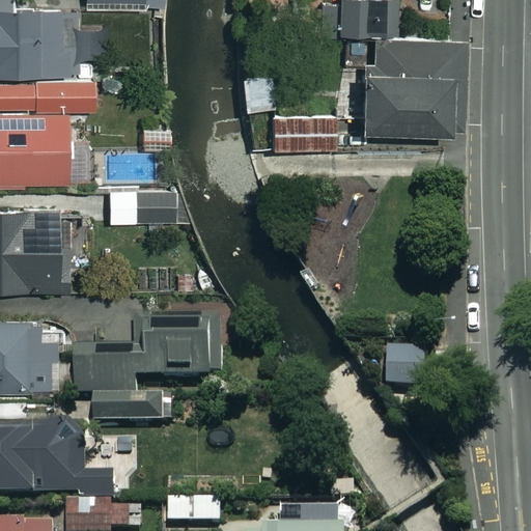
[(0,0),(0,77),(70,75),(68,50),(62,51),(61,12),(14,15),(12,0),(0,0)]
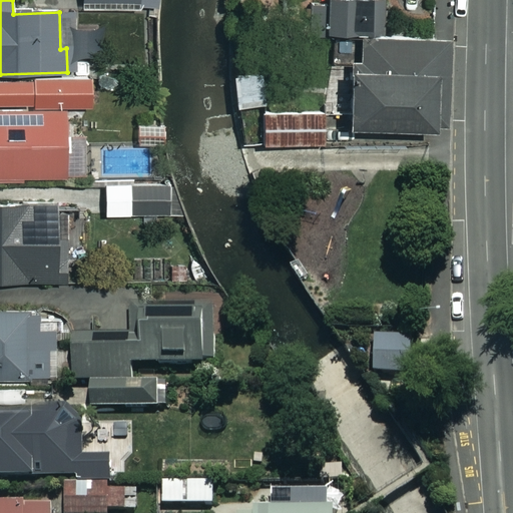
[(137,0),(83,0),(84,10),(138,9),(137,0)]
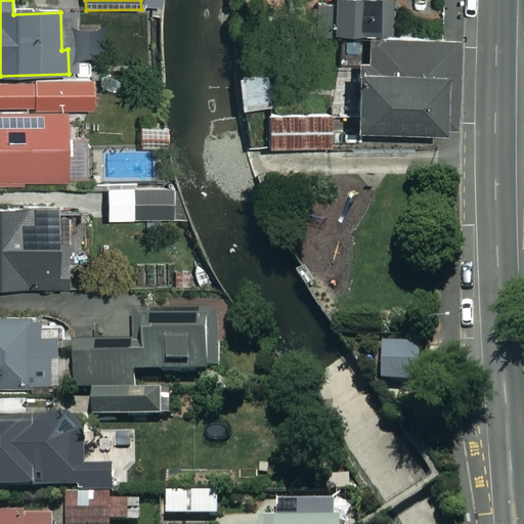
[(335,0),(336,37),(392,37),(392,0),(335,0)]
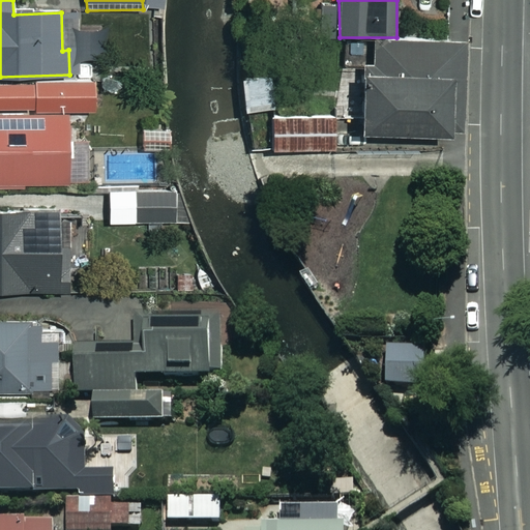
[(462,41),(344,41),(344,68),(361,68),(361,136),(461,136),(469,136),(469,41),(462,41)]
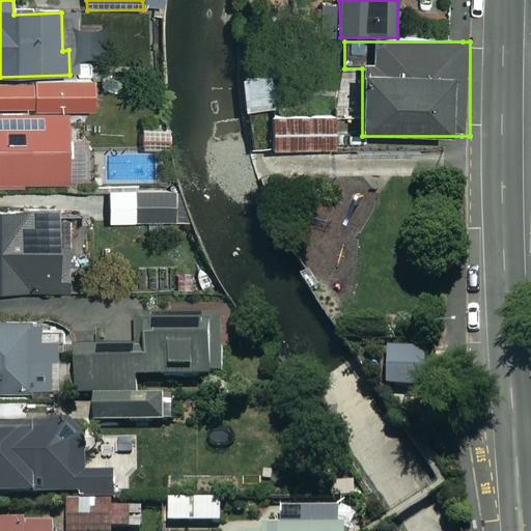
[(272,71),(242,72),(244,111),(273,110),(272,71)]
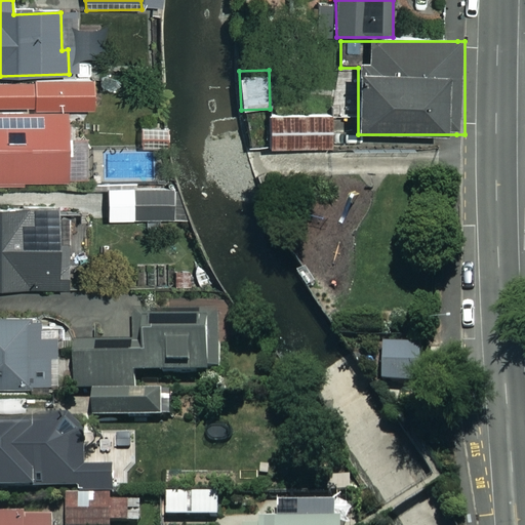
[(0,189),(65,187),(64,180),(76,180),(75,149),(68,150),(67,112),(91,111),(90,80),(0,82),(0,189)]
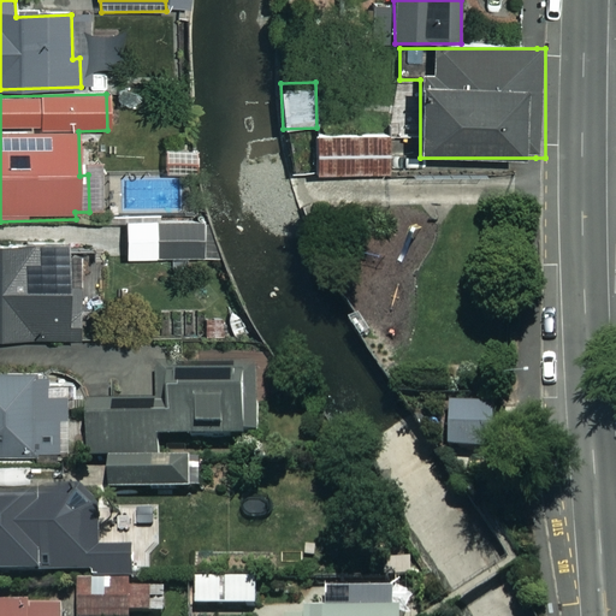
[(391,135),(315,137),(317,177),(392,175),(391,135)]
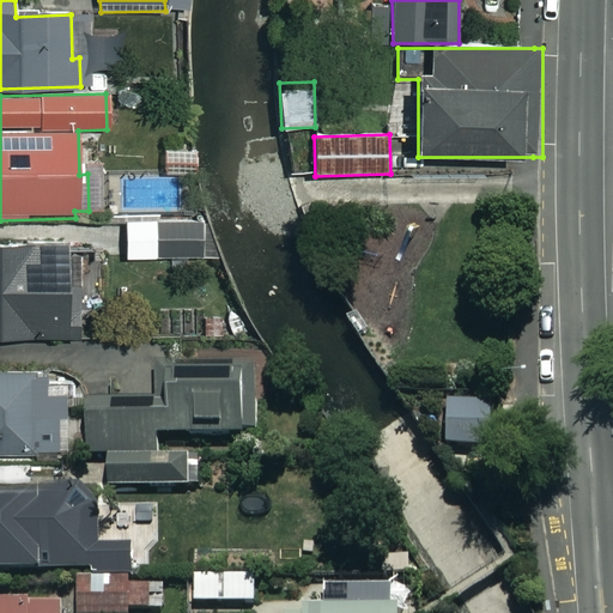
[(195,150),(165,150),(165,175),(195,174),(195,150)]
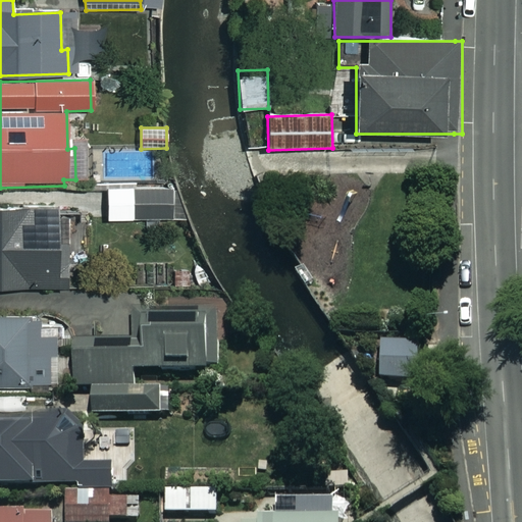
[(171,219),(170,188),(107,190),(108,220),(171,219)]
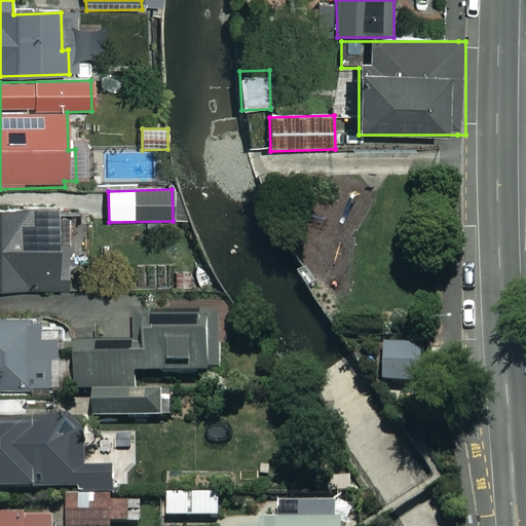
[(0,290),(73,289),(73,217),(55,218),(55,210),(0,210),(0,290)]
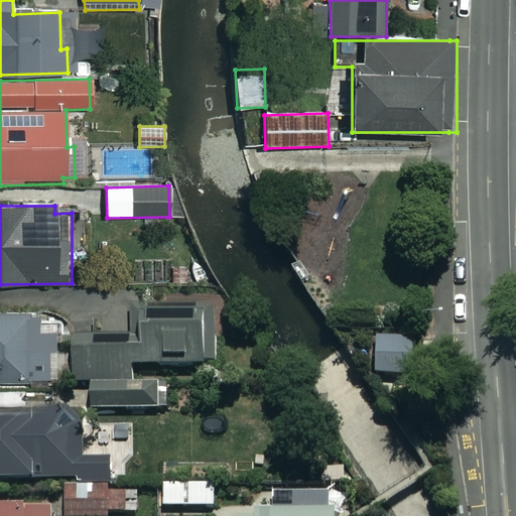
[(152,391),(137,391),(137,371),(216,370),(215,308),(130,309),(130,291),(92,292),(92,342),(74,342),(74,385),(91,385),(91,412),(152,412),(152,391)]
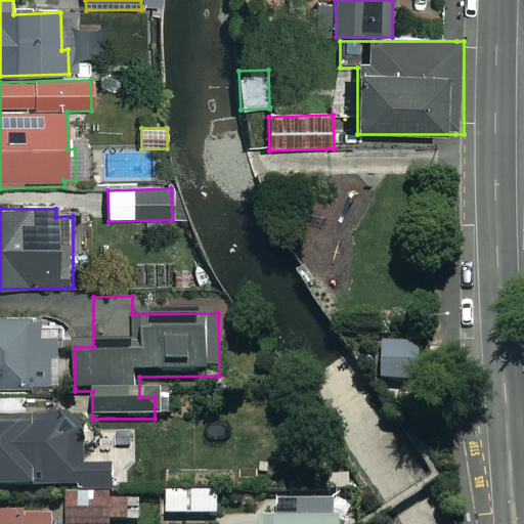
[(0,387),(58,387),(57,326),(40,326),(40,319),(0,319),(0,387)]
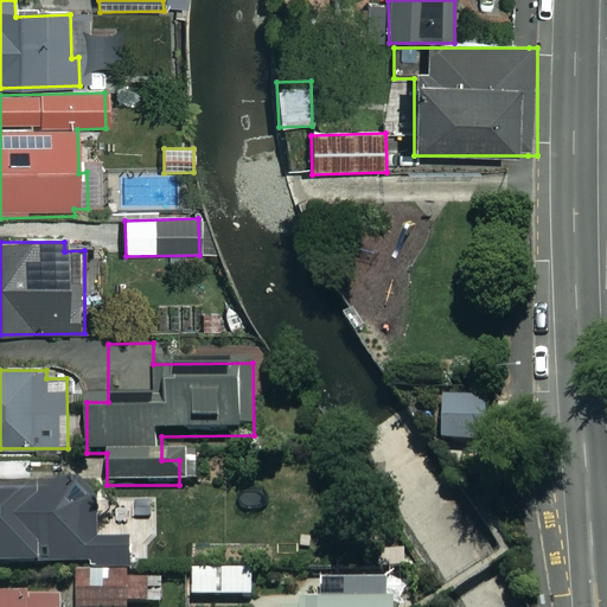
[(510,401),(445,403),(447,448),(512,446),(510,401)]
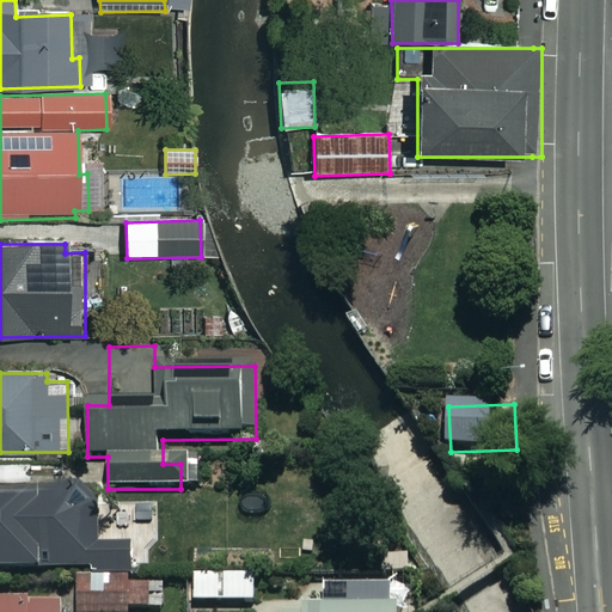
[(93,502),(75,502),(75,493),(0,494),(0,574),(96,571),(93,502)]
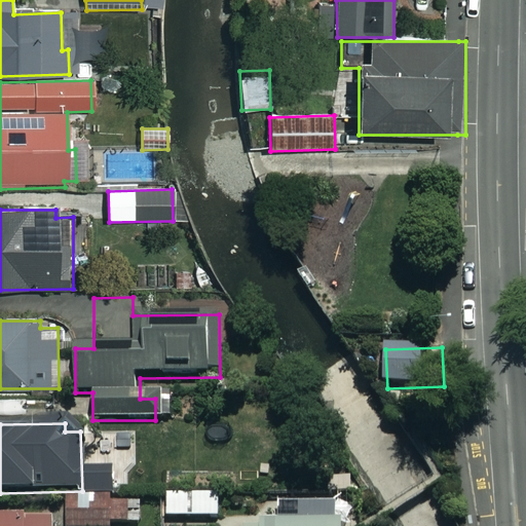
[(109,525),(110,525),(143,525),(142,504),(109,505),(109,495),(69,496),(69,525),(109,525)]
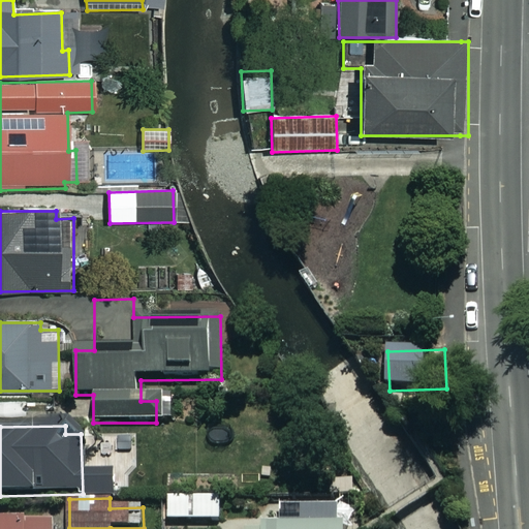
[(221,498),(166,499),(167,524),(221,523),(221,498)]
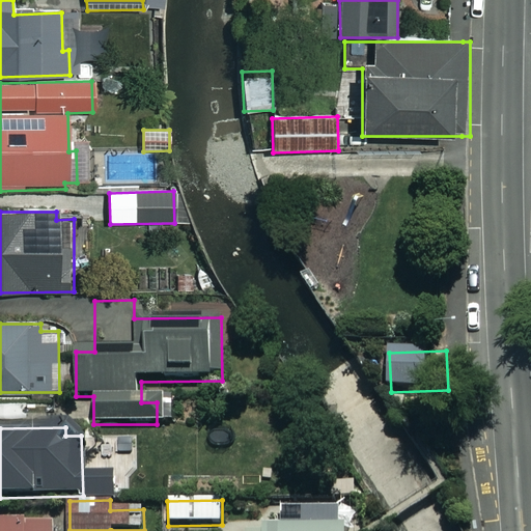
[(347,530),(348,528),(342,528),(342,509),(302,510),(302,530),(347,530)]
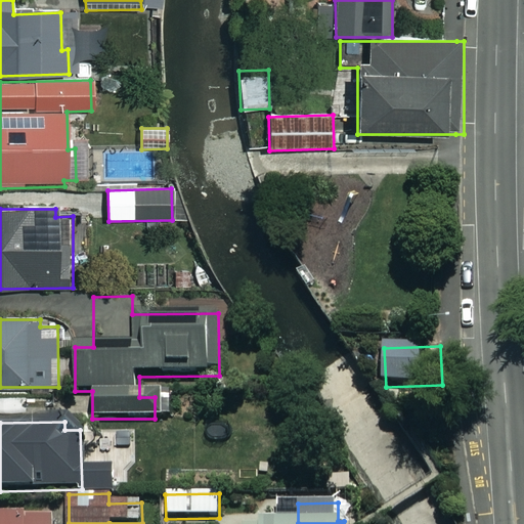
[(0,514),(0,523),(52,523),(53,520),(28,521),(28,514),(0,514)]
